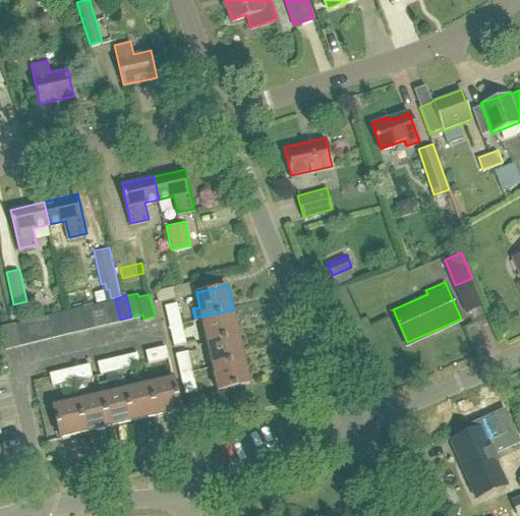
[(109,322),(120,320),(115,298),(104,301),(109,322)]
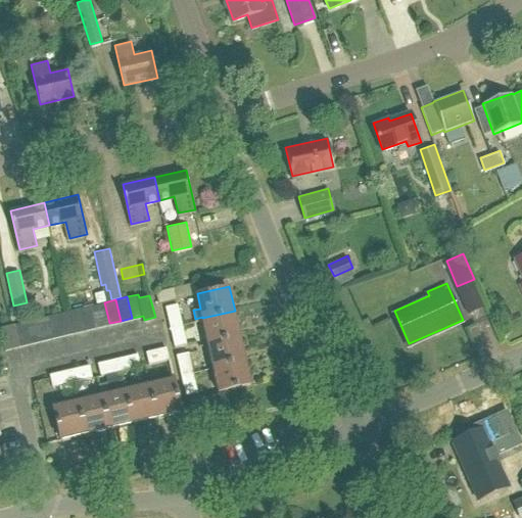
[(93,304),(98,326),(109,323),(104,302),(93,304)]
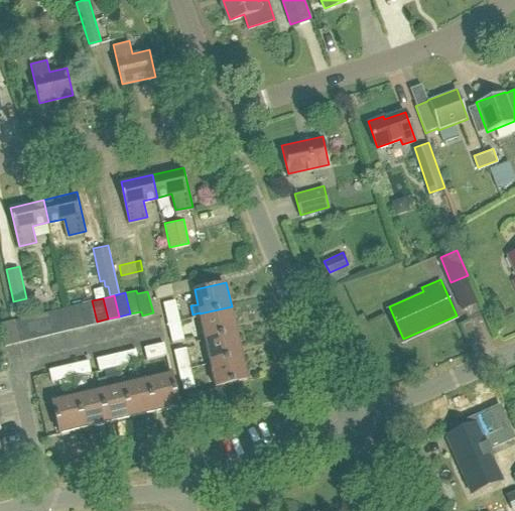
[(179,317),(174,298),(162,300),(167,321),(179,317)]
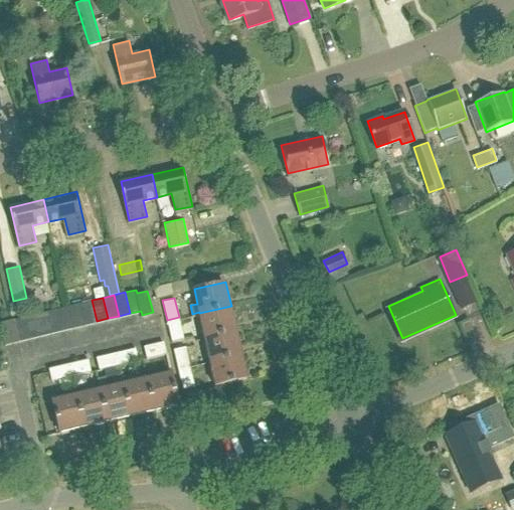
[(86,324),(97,321),(92,300),(80,303),(86,324)]
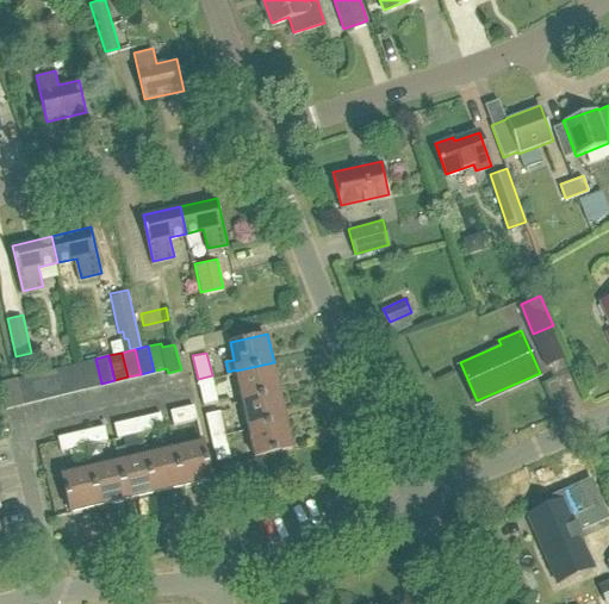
[(82,362),(88,387),(101,384),(95,359),(82,362)]
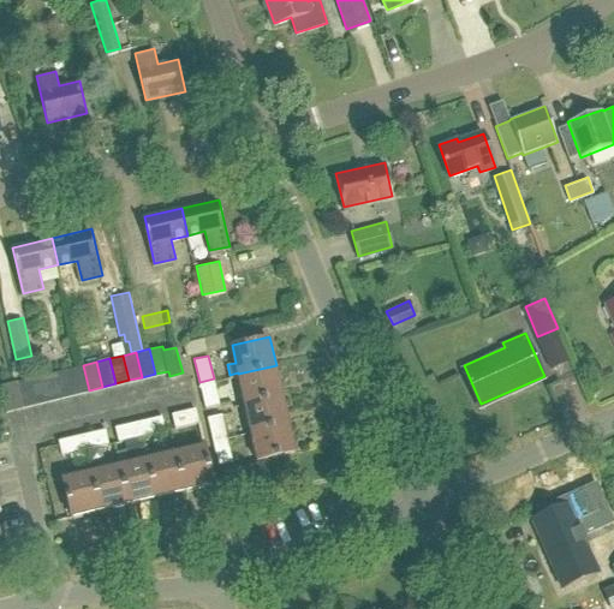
[(76,393),(89,390),(83,365),(70,368),(76,393)]
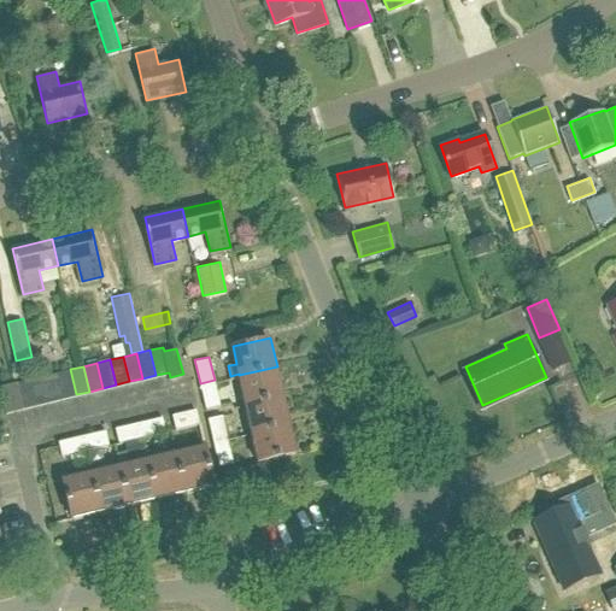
[(277,366),(239,375),(246,404),(283,395),(277,366)]
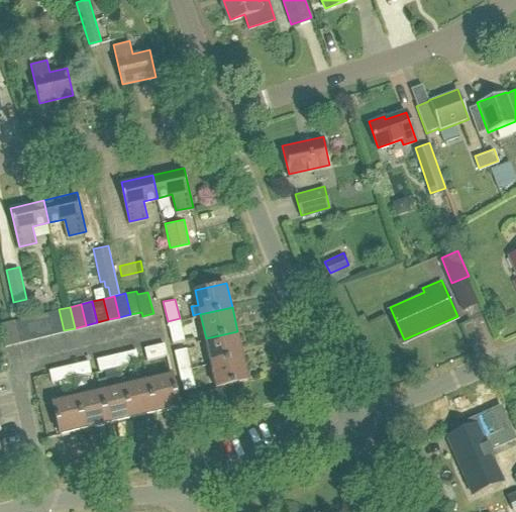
[(53,333),(64,330),(59,309),(47,312),(53,333)]
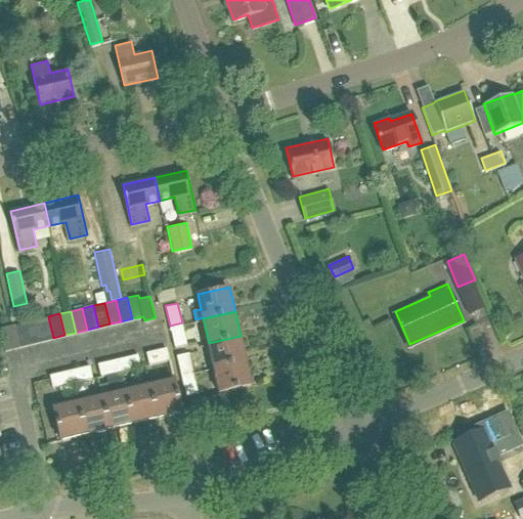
[(37,319),(42,341),(53,338),(48,316),(37,319)]
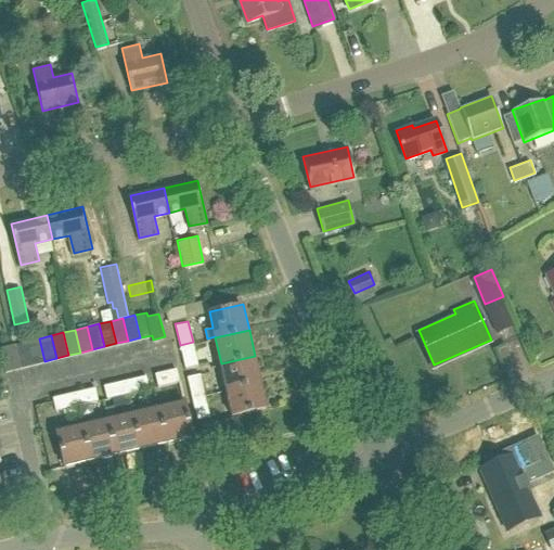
[(27,341),(33,363),(44,361),(39,339),(27,341)]
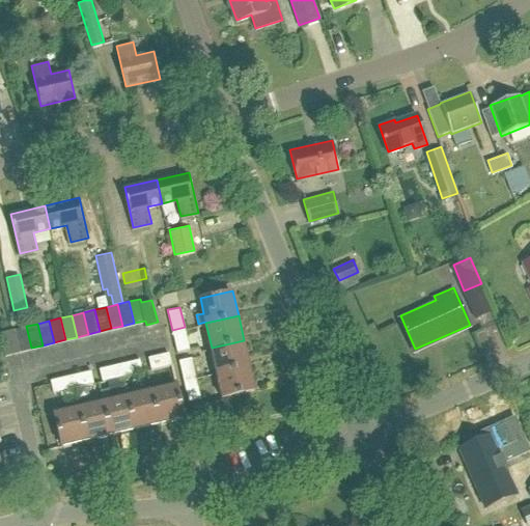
[(31,348),(26,326),(1,332),(6,355),(20,352),(20,351),(31,348)]
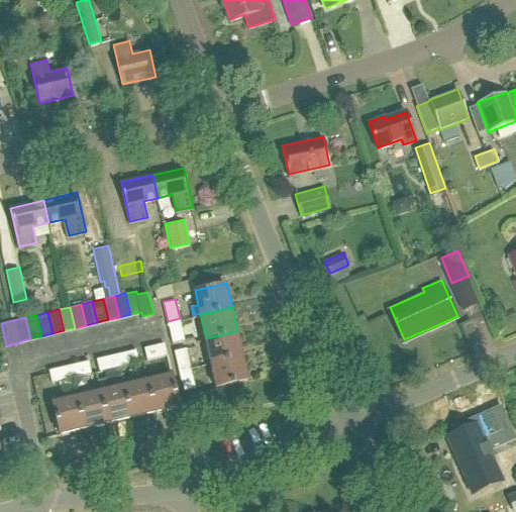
[(180,318),(168,321),(172,340),(184,337),(180,318)]
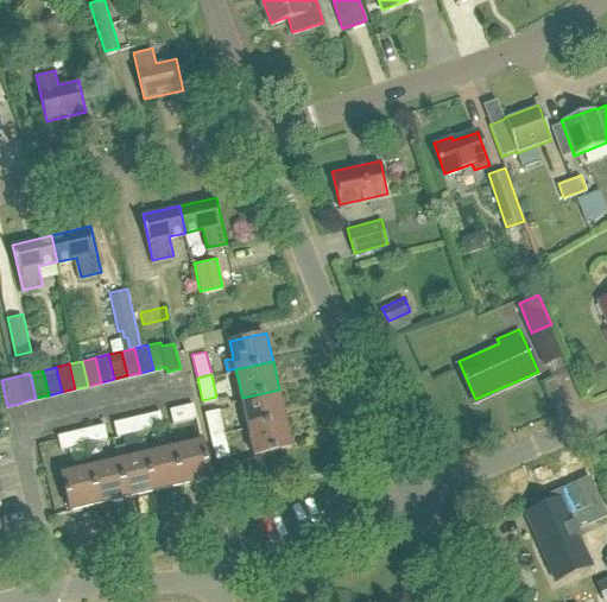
[(279,390),(242,398),(248,426),(285,418),(279,390)]
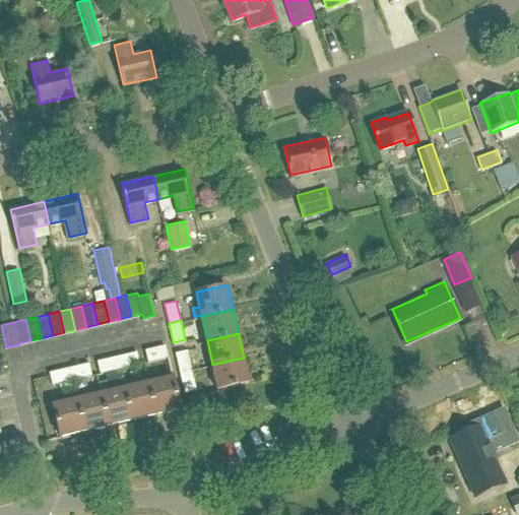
[(168,355),(165,343),(145,348),(148,360),(168,355)]
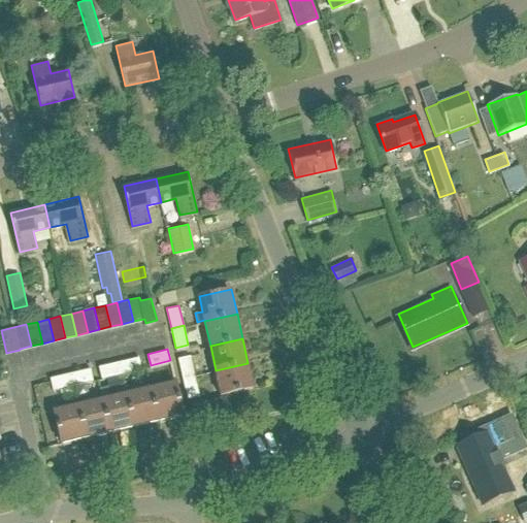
[(194,374),(190,354),(178,357),(183,377),(194,374)]
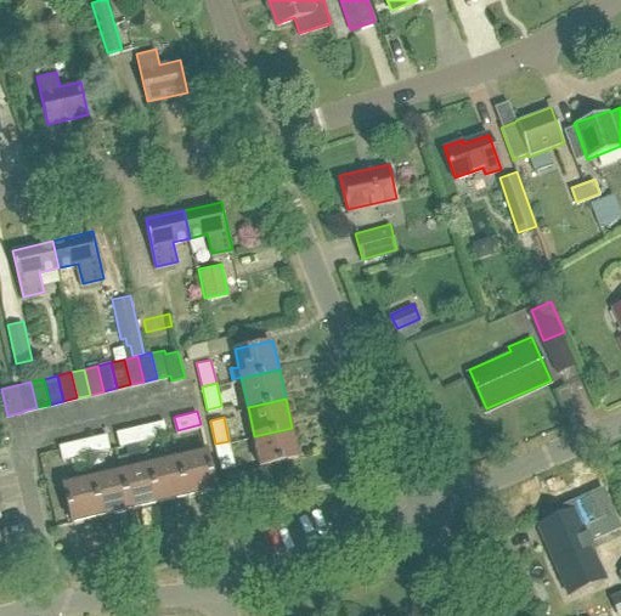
[(140,424),(144,439),(167,434),(163,418),(140,424)]
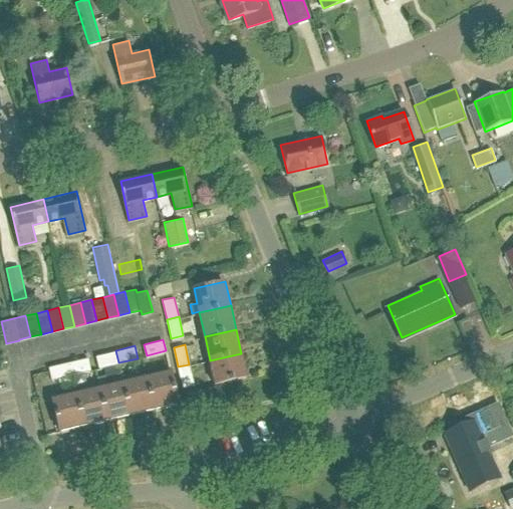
[(118,362),(115,350),(95,355),(98,367),(118,362)]
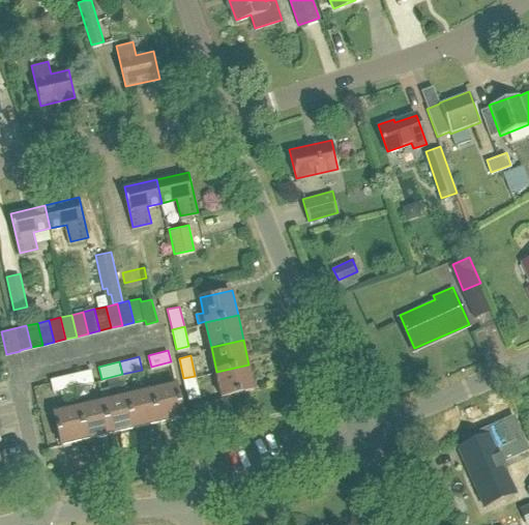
[(255,389),(248,365),(216,372),(222,397),(255,389)]
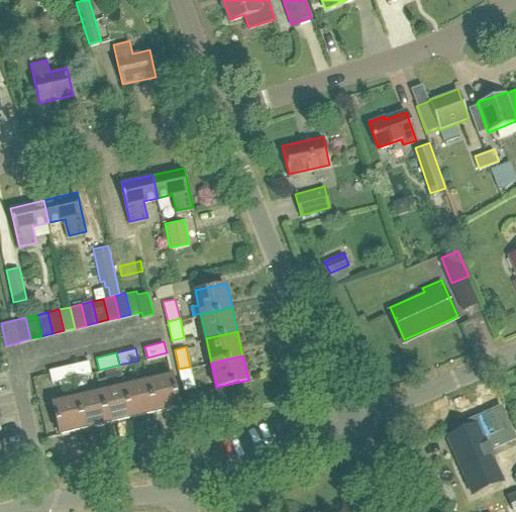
[(90,372),(87,360),(68,365),(71,376),(90,372)]
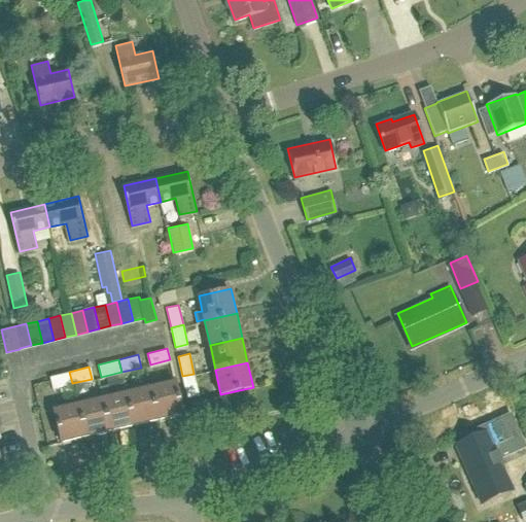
[(69,372),(49,377),(53,388),(72,383),(69,372)]
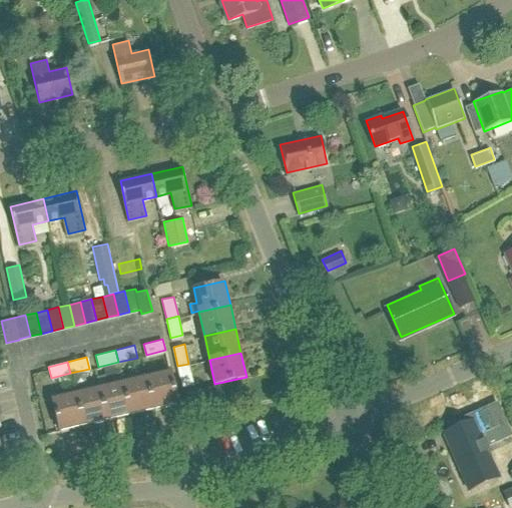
[(188,364),(177,366),(181,385),(192,383),(188,364)]
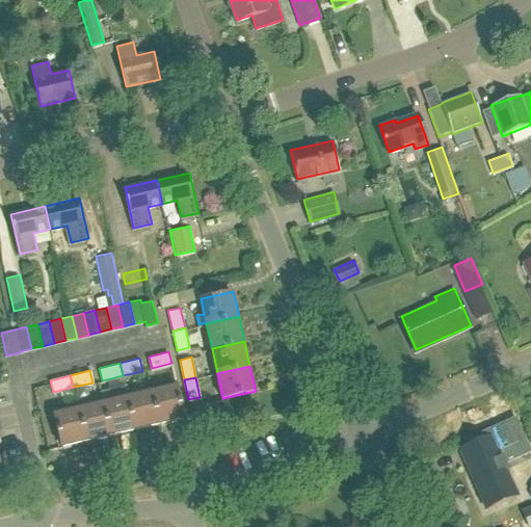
[(178,385),(153,390),(161,423),(185,418),(178,385)]
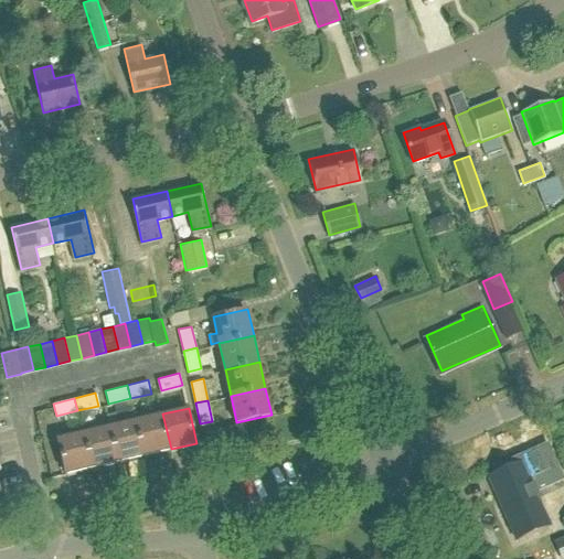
[(145,454),(171,449),(162,414),(137,420),(145,454)]
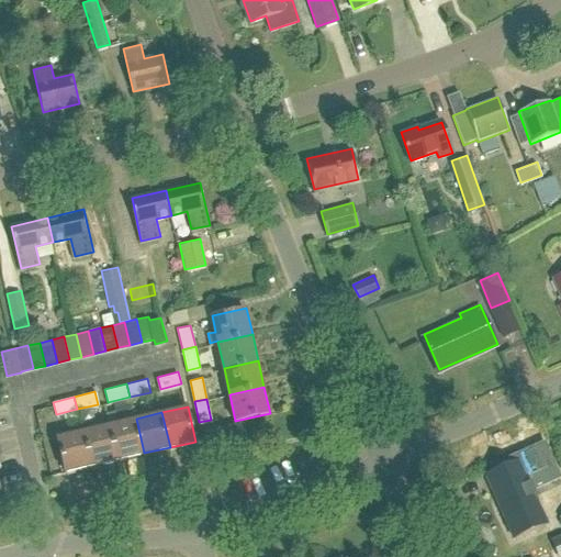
[(110,424),(118,459),(144,453),(136,419),(110,424)]
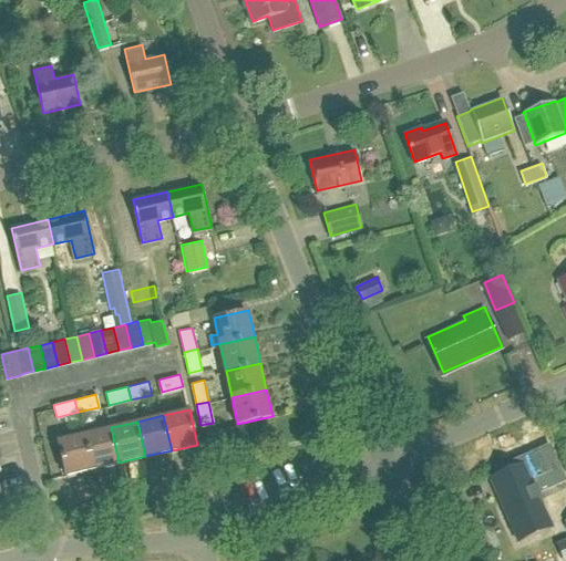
[(84,434),(92,468),(119,463),(111,427),(84,434)]
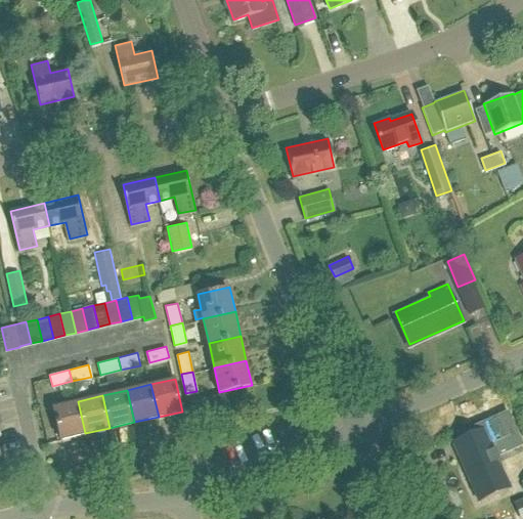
[(61,439),(85,433),(78,401),(54,406),(61,439)]
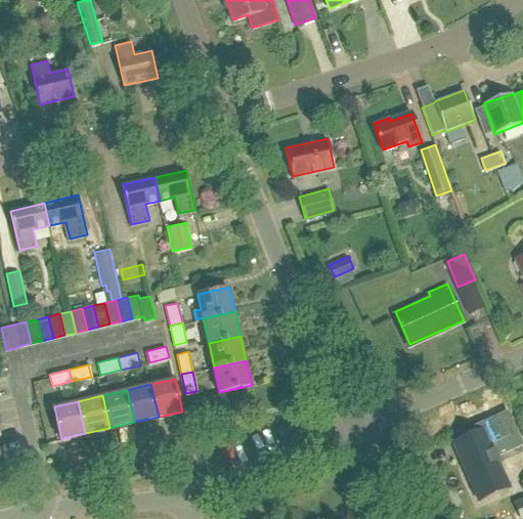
[(466,436),(452,442),(477,501),(509,487),(495,456),(521,444),(507,413),(464,431),(466,436)]
